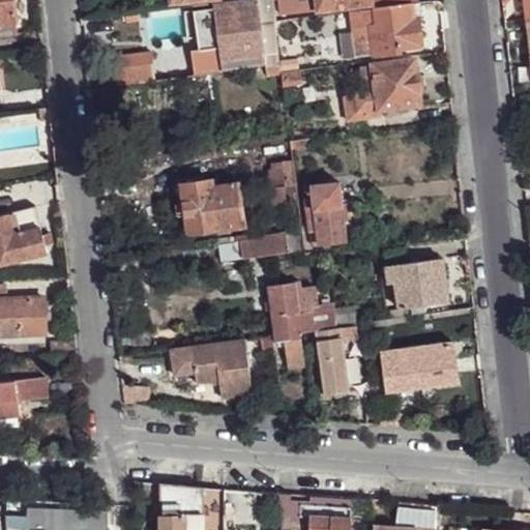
[(0,0),(0,25),(17,24),(12,0),(0,0)]
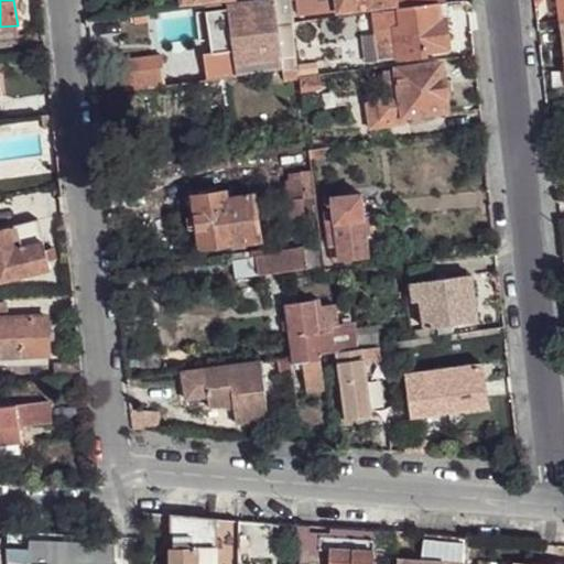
[(243,7),(208,12),(212,38),(232,34),(234,47),(237,66),(280,60),(277,25),(283,24),(284,35),(295,34),(294,21),(291,0),(248,0),(242,1),(243,7)]
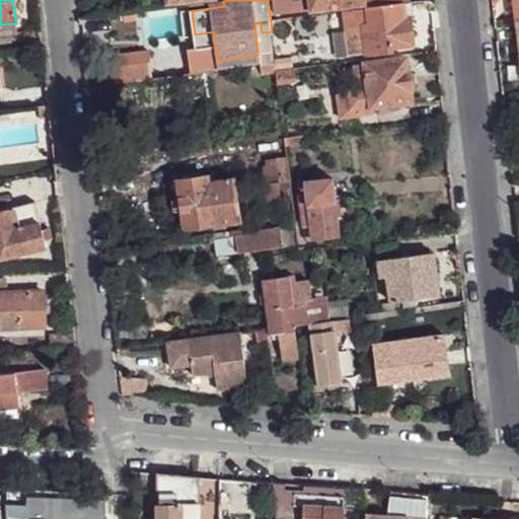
[(276,0),(272,1),(274,15),(289,12),(287,0),(276,0)]
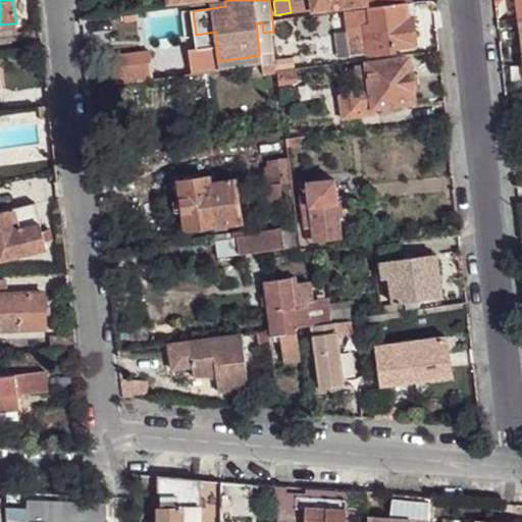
[(312,0),(313,10),(367,3),(366,0),(312,0)]
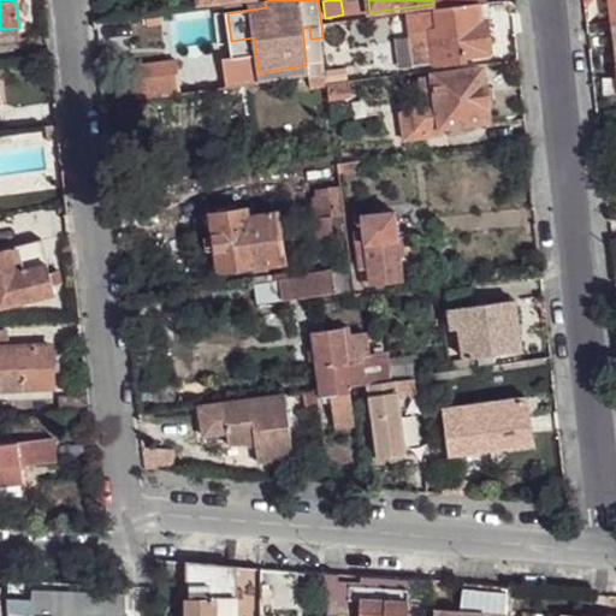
[(431,31),(434,64),(465,59),(465,57),(490,53),(489,48),(492,48),(489,21),(484,22),(480,3),(445,7),(436,9),(438,30),(431,31)]
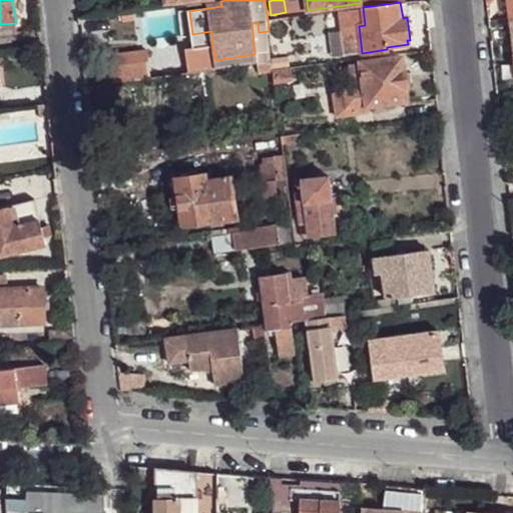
[(134,11),(105,15),(107,35),(136,32),(134,11)]
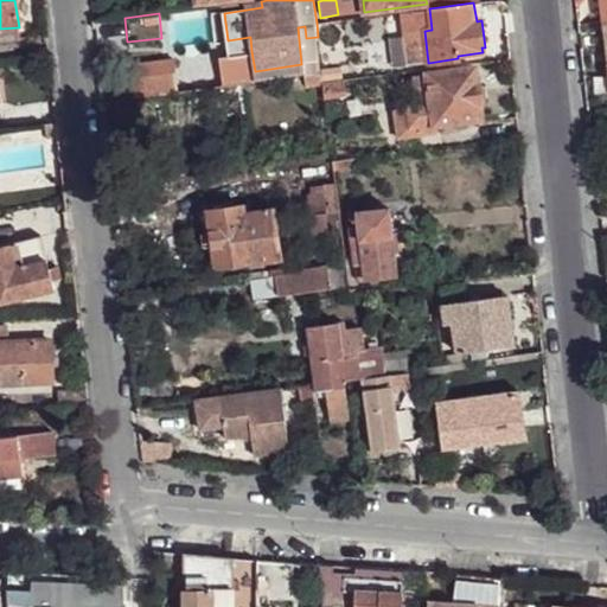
[(396,36),(403,34),(401,17),(394,17),(396,36)]
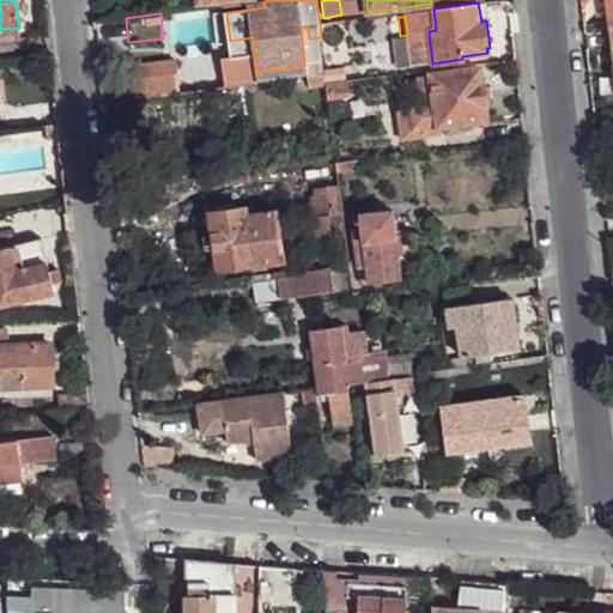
[(19,28),(0,29),(0,41),(20,40),(19,28)]
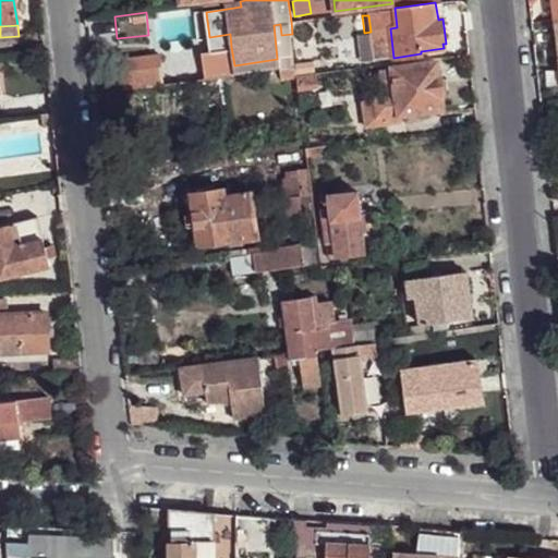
[(358,35),(362,62),(375,60),(371,33),(358,35)]
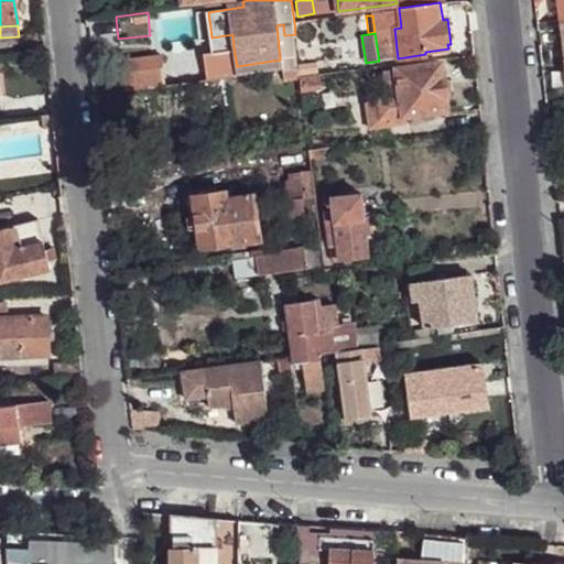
[(232,34),(212,38),(213,50),(234,47),(232,34)]
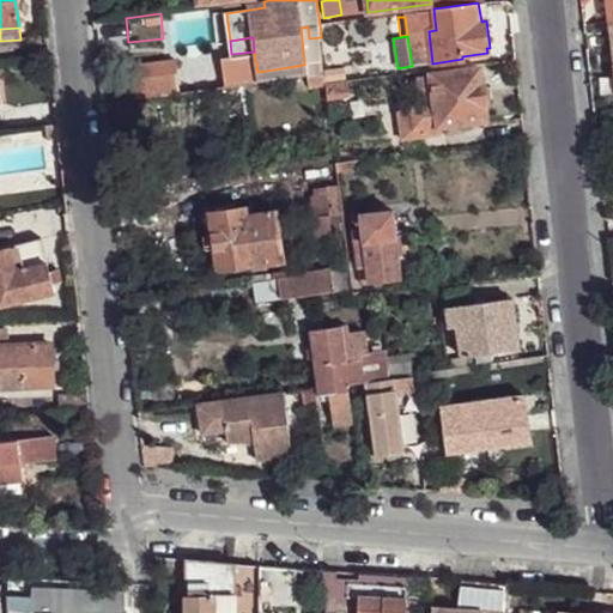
[(175,60),(132,66),(137,101),(181,95),(175,60)]
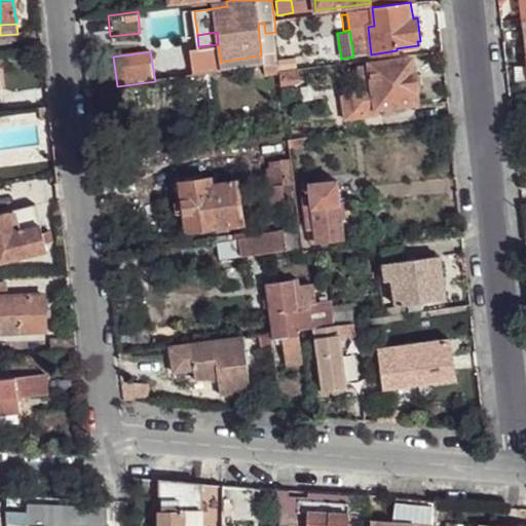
[(278,63),(280,71),(297,68),(296,58),(278,60),(278,63)]
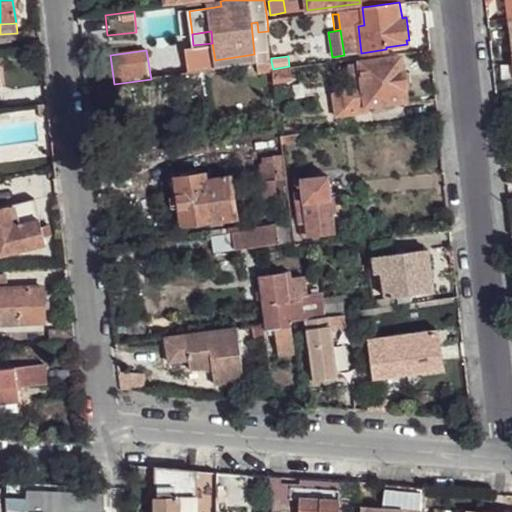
[(400,57),(361,63),(365,86),(353,88),(333,90),(337,117),(356,114),(355,107),(406,100),(400,57)]
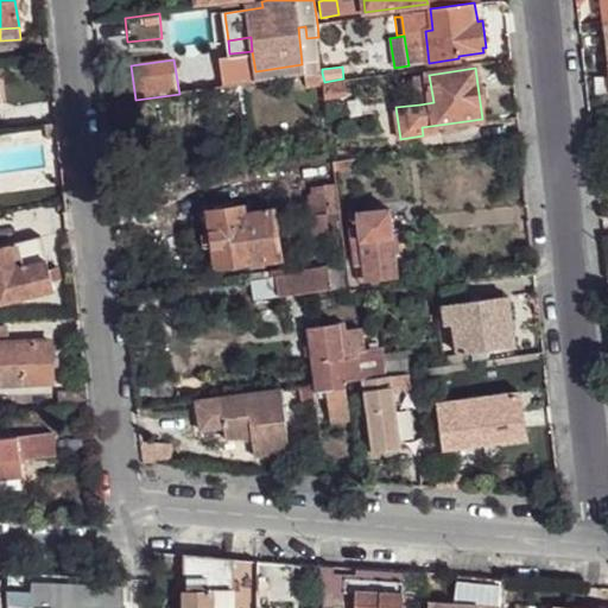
[(216,75),(198,77),(200,90),(219,88),(216,75)]
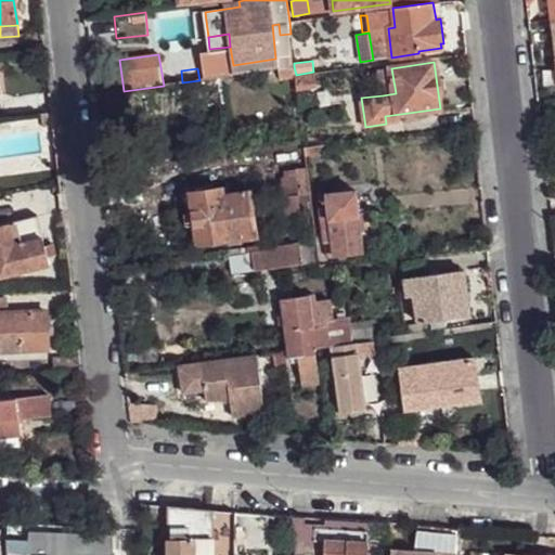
[(391,68),(379,71),(383,95),(396,93),(391,68)]
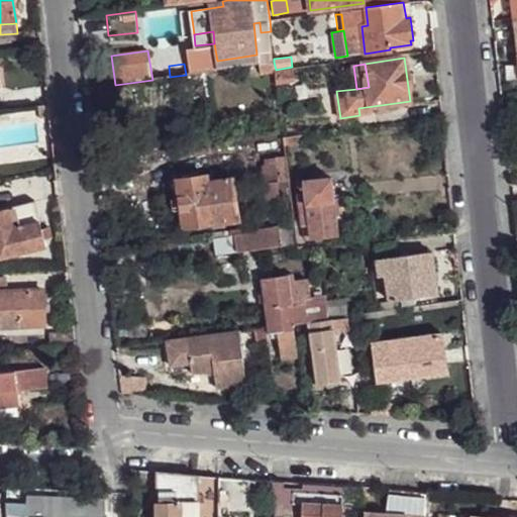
[(283,136),(284,144),(301,142),(300,134),(283,136)]
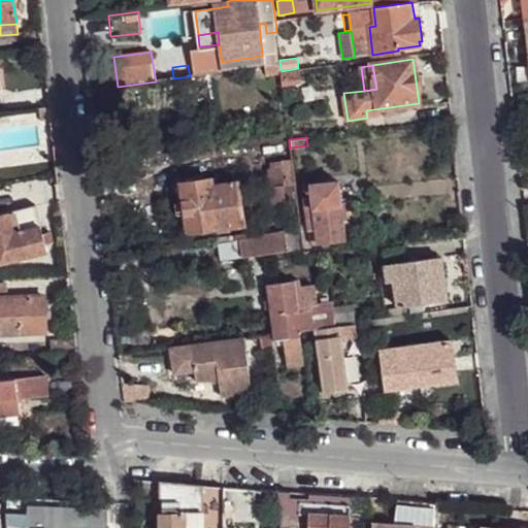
[(292,160),(268,163),(274,206),(298,203),(294,175),(292,160)]
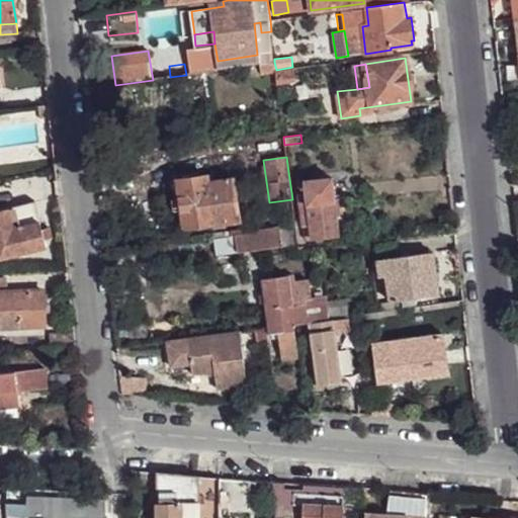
[(213,175),(179,180),(181,196),(183,211),(185,230),(241,220),(234,179),(214,182),(213,175)]
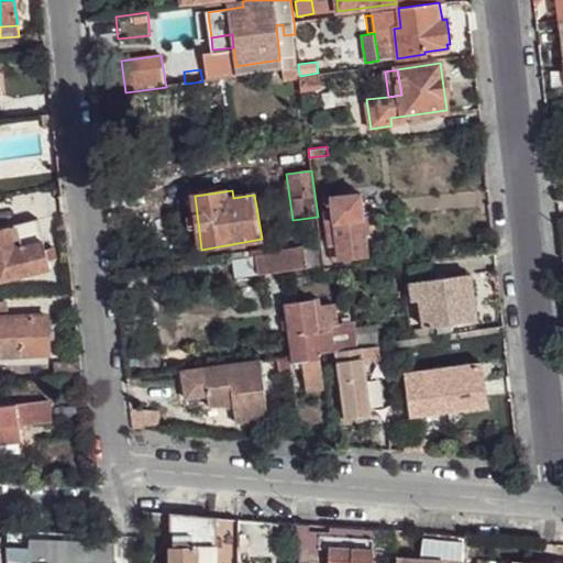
[(338,244),(339,258),(370,256),(362,192),(330,197),(323,198),(329,245),(332,245),(338,244)]
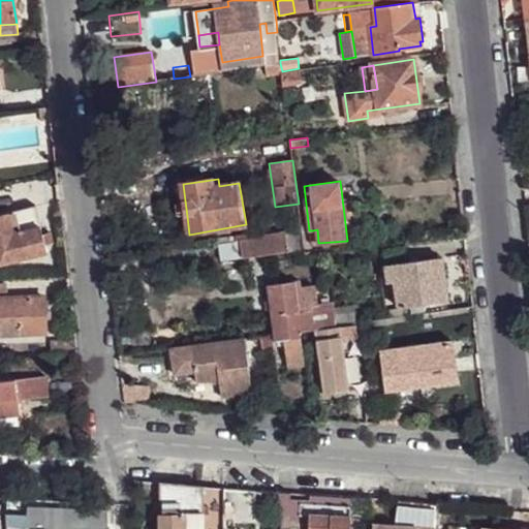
[(185,200),(176,203),(178,217),(187,216),(185,200)]
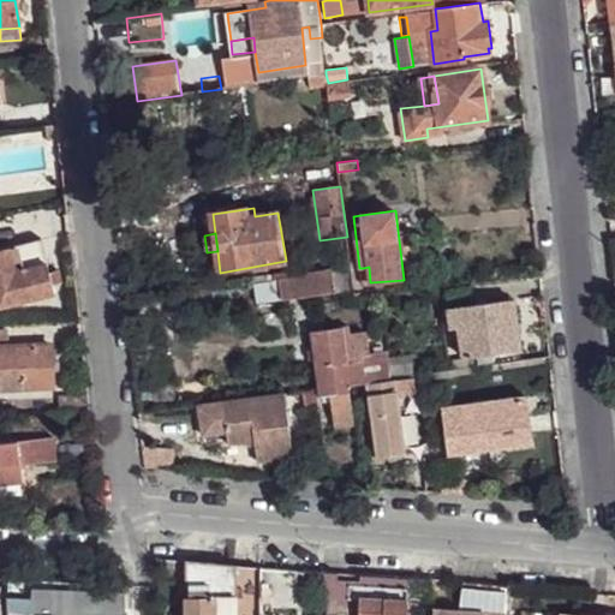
[(0,308),(54,294),(53,286),(49,273),(40,240),(0,249),(0,308)]
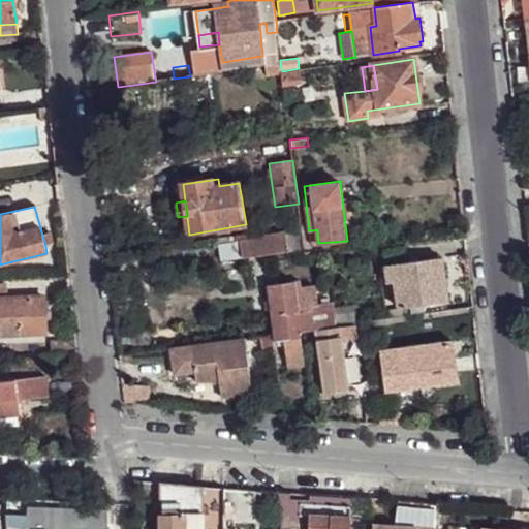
[(284,229),(287,250),(300,249),(297,227),(284,229)]
